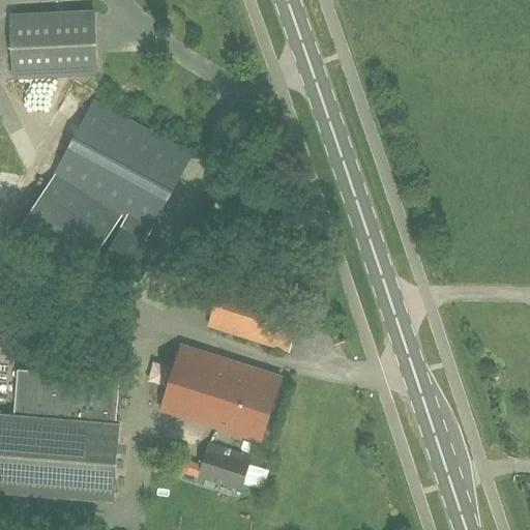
[(96,71),(93,9),(10,13),(13,76),(96,71)]
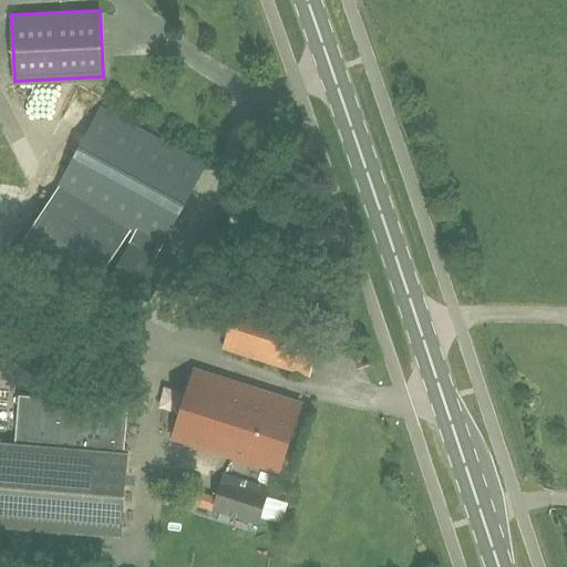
[(23,81),(24,103),(45,102),(44,80),(23,81)]
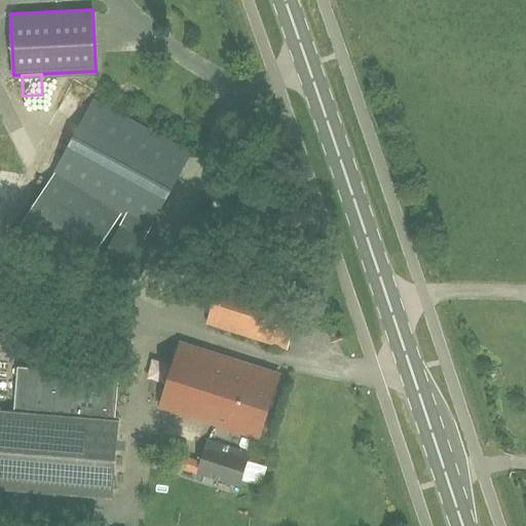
[(78,277),(108,233),(122,213),(126,215),(103,259),(139,278),(158,245),(145,237),(192,152),(95,99),(52,175),(43,189),(12,234),(78,277)]
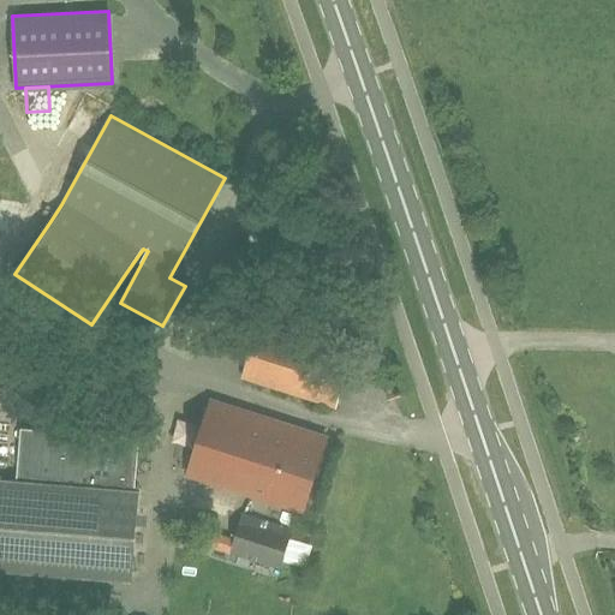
[(335,406),(352,353),(260,324),(243,378),(335,406)]
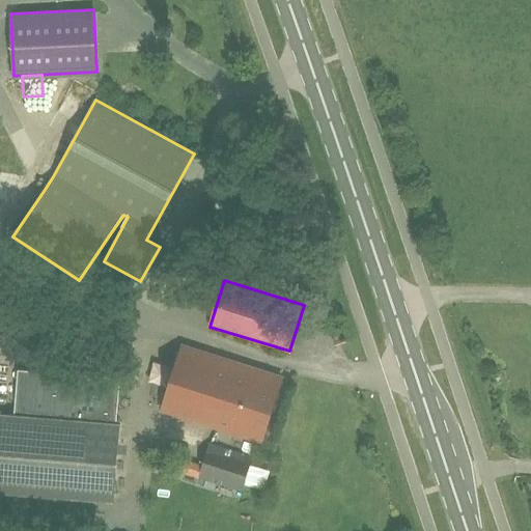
[(261,441),(281,376),(182,344),(161,409),(261,441)]
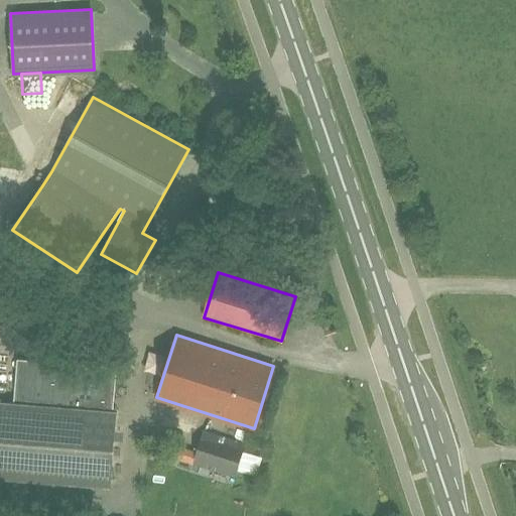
[(18,360),(13,400),(13,403),(0,401),(0,479),(110,489),(116,411),(113,411),(116,368),(18,360)]
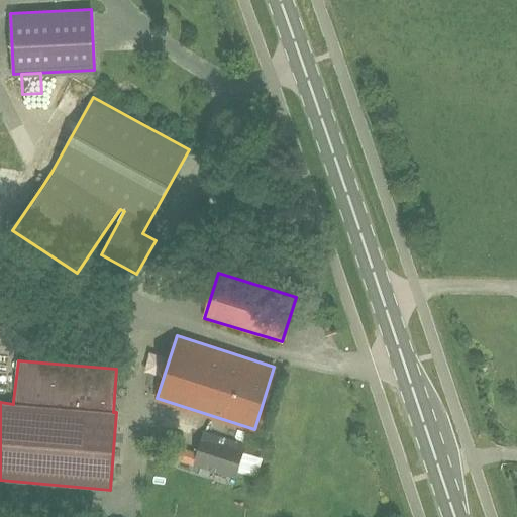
[(173,412),(169,425),(190,431),(194,418),(173,412)]
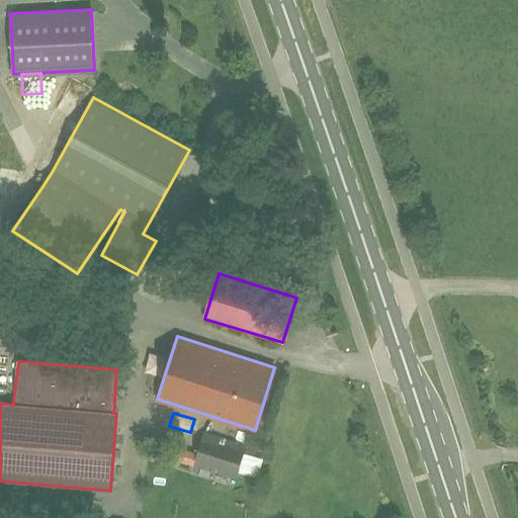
[(236,479),(246,445),(205,432),(198,453),(179,447),(175,458),(236,479)]
